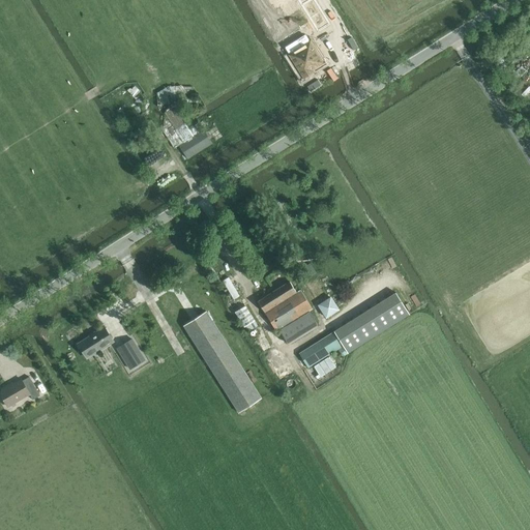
[(329,24),(314,0),(308,0),(301,5),(318,32),(329,24)]
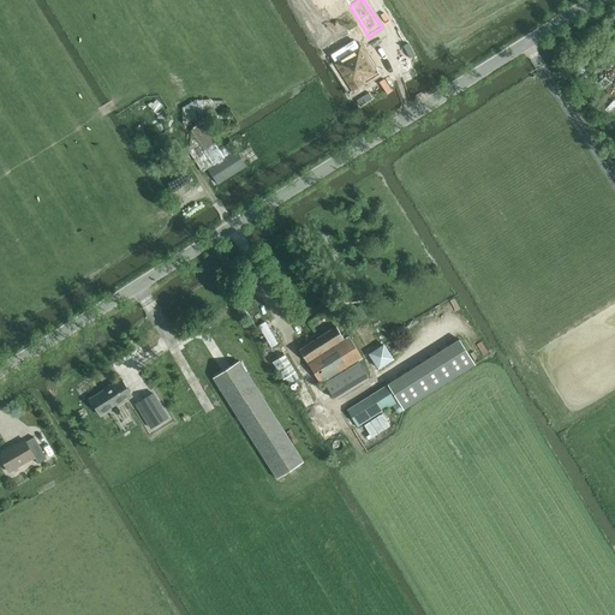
[(353,39),(329,53),(334,61),(333,61),(350,88),(351,90),(363,83),(362,81),(375,72),(358,46),(358,47),(353,39)]
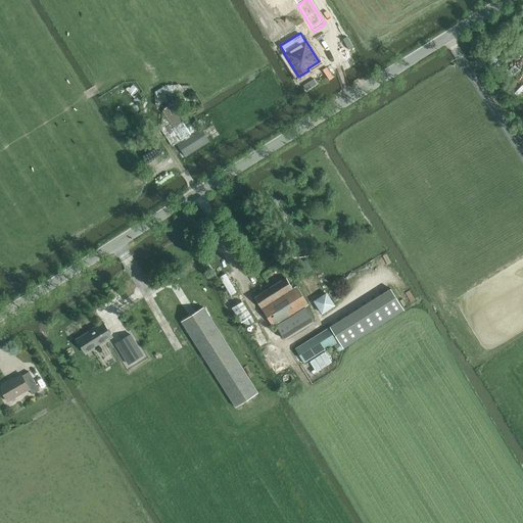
[(154,91),(160,103),(178,95),(174,87),(172,88),(169,84),(154,91)]
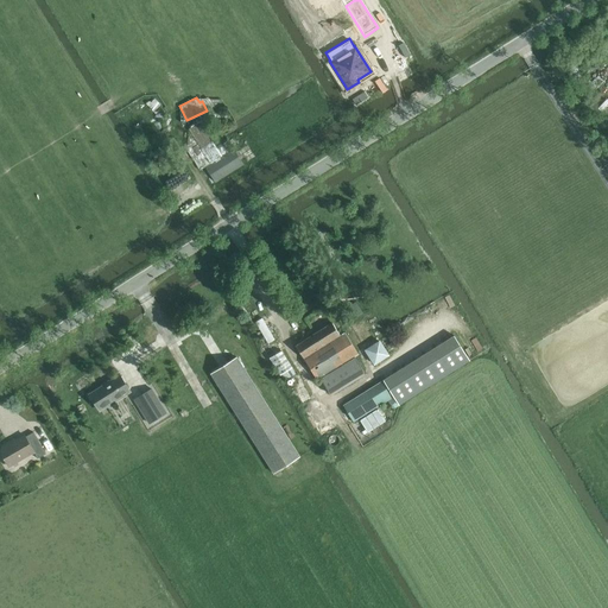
[(233,149),(204,166),(215,183),(244,165),(233,149)]
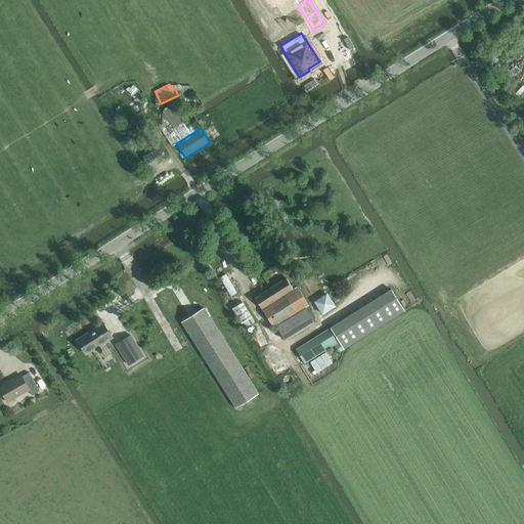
[(314,322),(306,308),(309,305),(298,287),(294,290),(287,278),(255,298),(273,328),(276,326),(286,341),(314,322)]
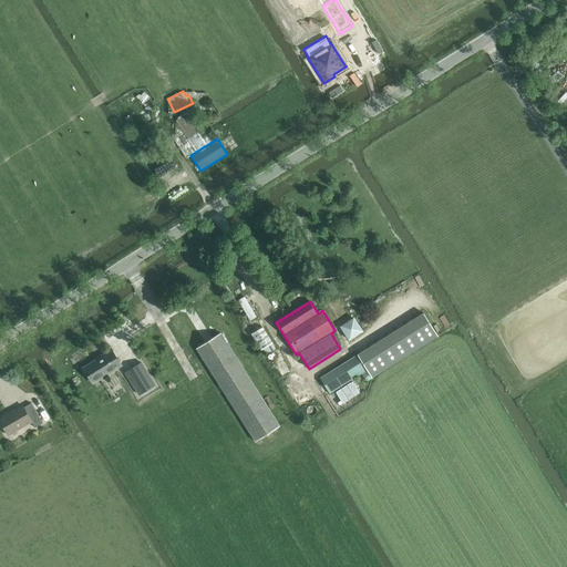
[(423,312),(358,354),(368,370),(372,378),(437,337),(423,312)]
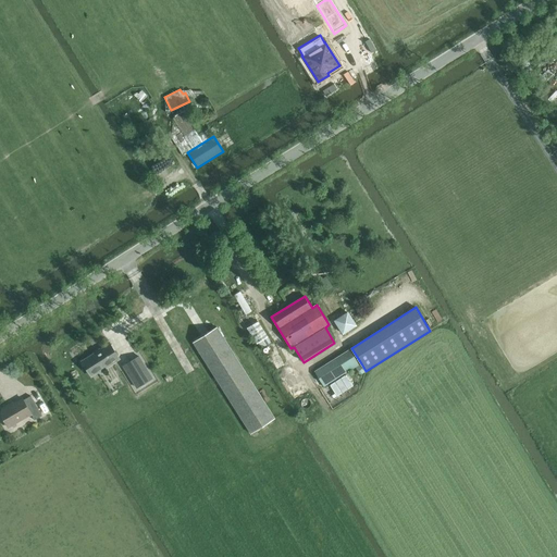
[(344,334),(358,325),(348,311),(335,320),(344,334)]
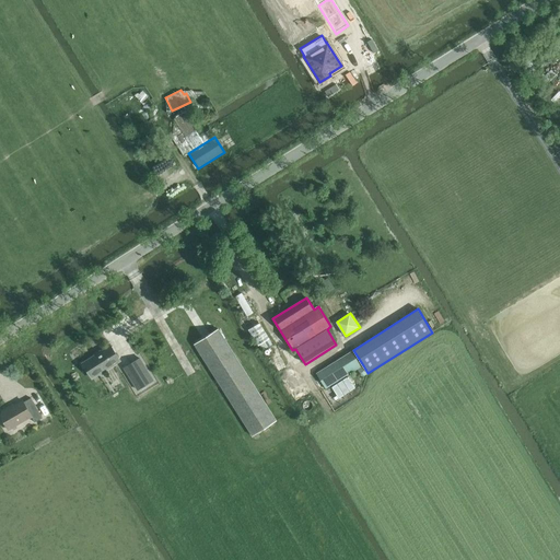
[(248,329),(258,346),(269,339),(259,323),(248,329)]
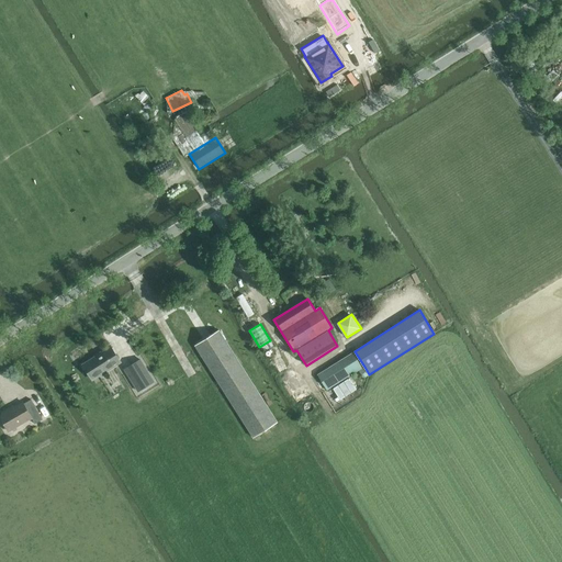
[(194,346),(253,438),(278,423),(220,330),(194,346)]
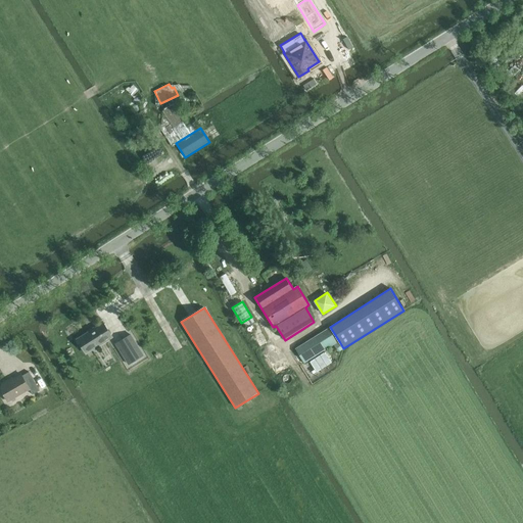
[(86,354),(112,337),(103,323),(77,339),(86,354)]
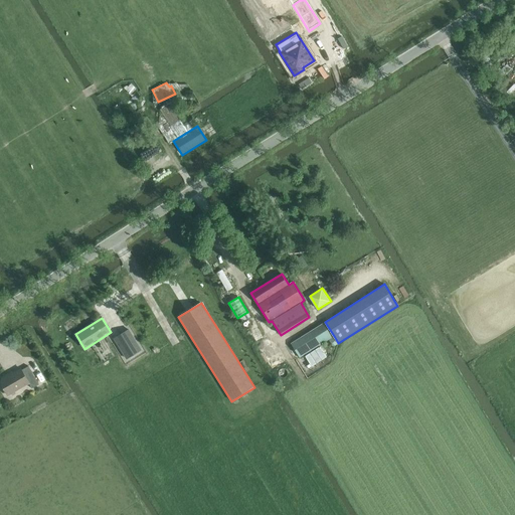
[(128,329),(114,338),(127,359),(141,350),(128,329)]
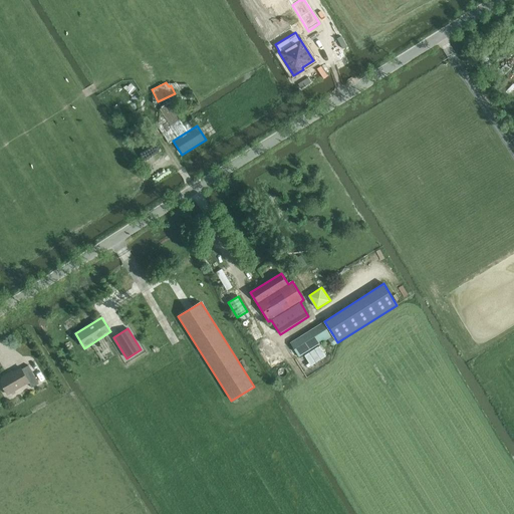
[(0,379),(0,380),(8,395),(29,383),(32,388),(39,383),(28,365),(22,369),(21,367),(0,379)]
